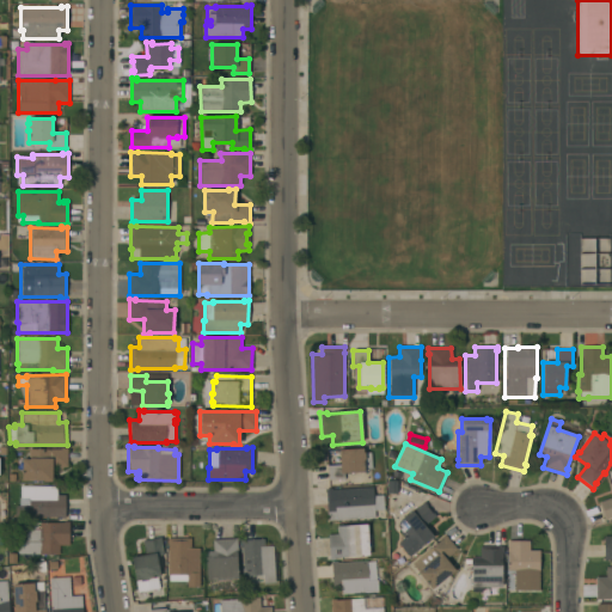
[(67,448),(67,467),(51,467),(51,482),(43,482),(43,481),(22,481),(22,459),(28,459),(28,450),(67,448)]
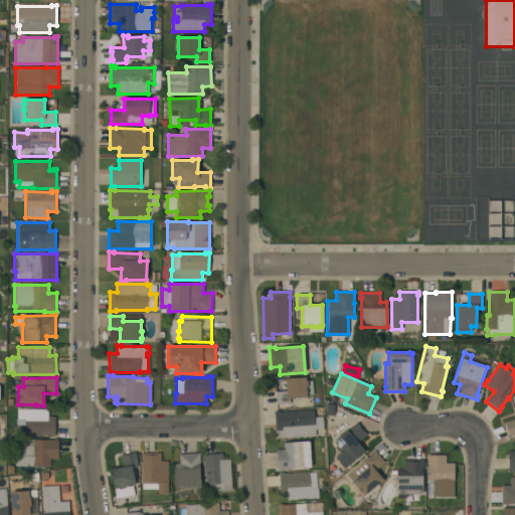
[(305,377),(305,381),(307,381),(312,381),(313,394),(306,394),(306,397),(289,398),(290,403),(276,404),(275,392),(286,391),(285,378),(305,377)]
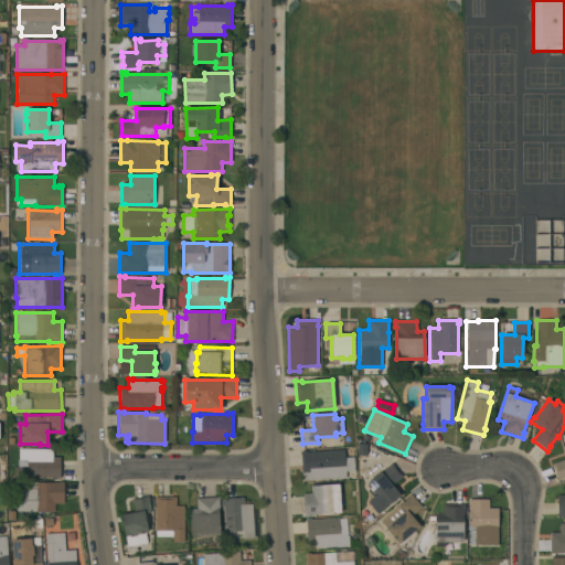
[(564,477),(557,480),(552,464),(564,459),(561,447),(564,446),(563,437),(564,436),(564,477)]
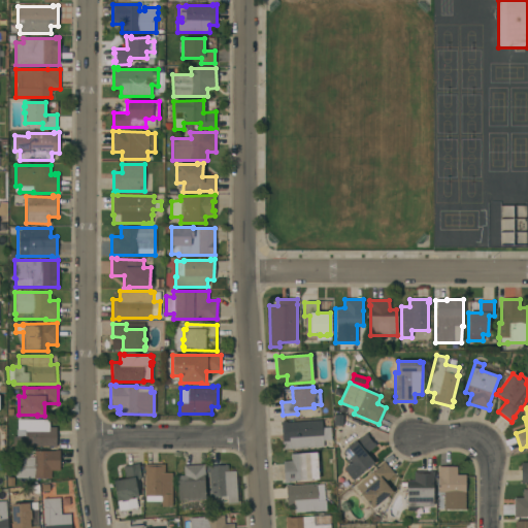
[(335,426),(334,416),(343,415),(343,426),(335,426)]
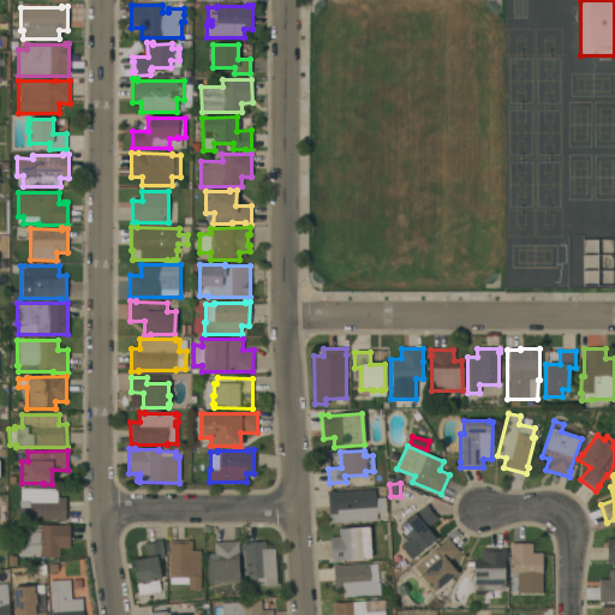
[(57,489),(57,497),(65,497),(65,521),(61,521),(61,520),(15,520),(15,508),(29,508),(29,500),(21,500),(21,489),(57,489)]
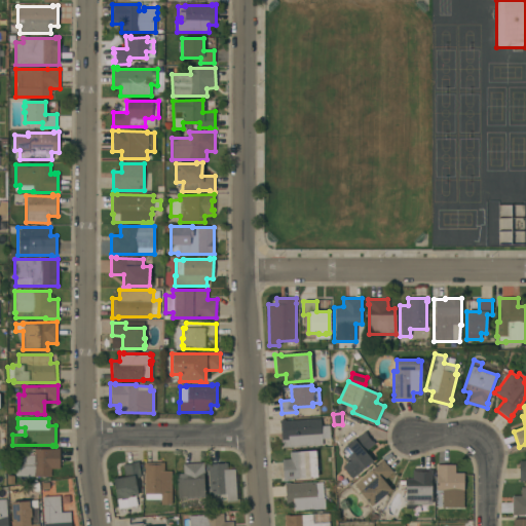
[(322,446),(280,448),(279,420),(286,420),(286,421),(321,419),(322,446)]
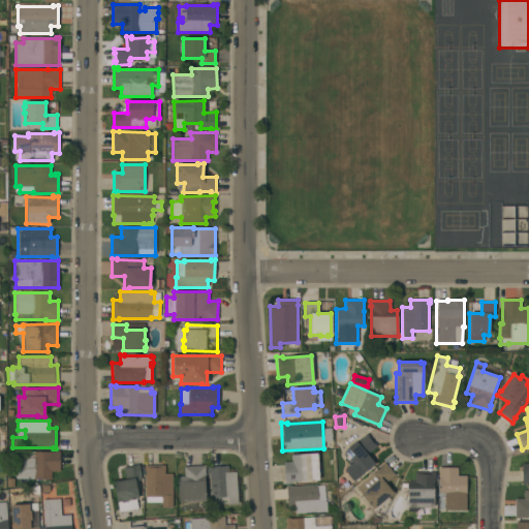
[(353,442),(354,443),(355,441),(356,442),(367,434),(369,437),(368,438),(373,443),(374,443),(376,446),(367,455),(375,464),(371,467),(353,481),(344,470),(349,466),(345,460),(344,452),(344,450),(343,449),(353,442)]
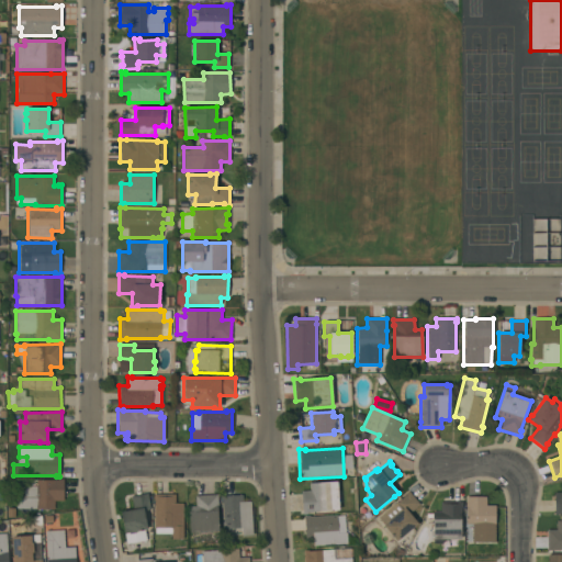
[(63,501),(54,501),(54,509),(14,509),(14,517),(7,517),(7,508),(12,508),(12,480),(58,480),(58,479),(63,479),(63,501)]
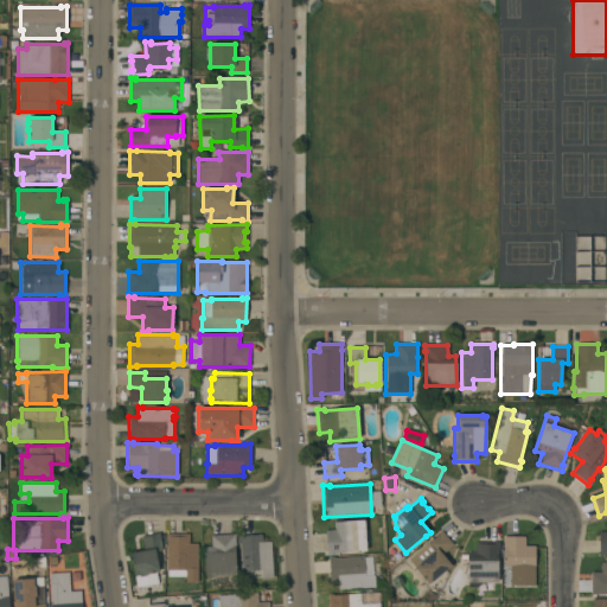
[(365,551),(332,554),(332,555),(326,556),(325,530),(334,530),(334,522),(364,521),(365,551)]
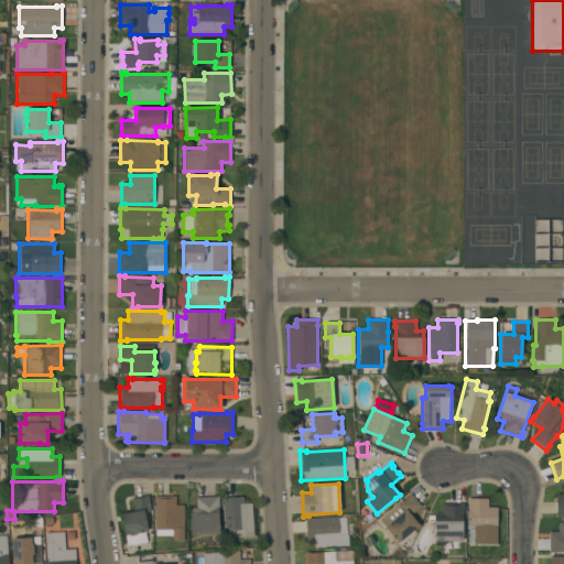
[(421,506),(411,516),(420,525),(414,530),(398,543),(384,528),(386,528),(379,520),(407,497),(410,494),(421,506)]
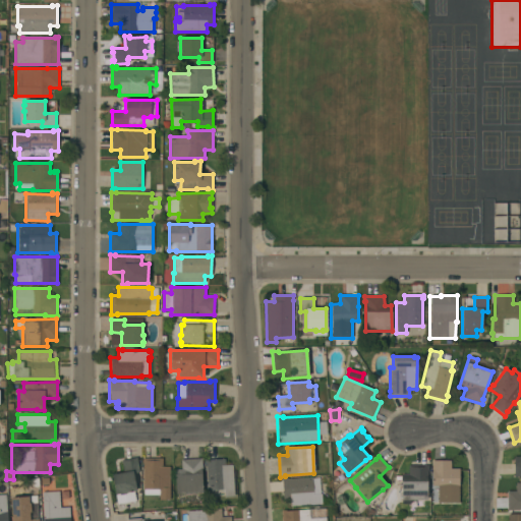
[(136,457),(138,470),(132,471),(136,491),(133,491),(135,501),(117,505),(112,474),(123,472),(121,460),(136,457)]
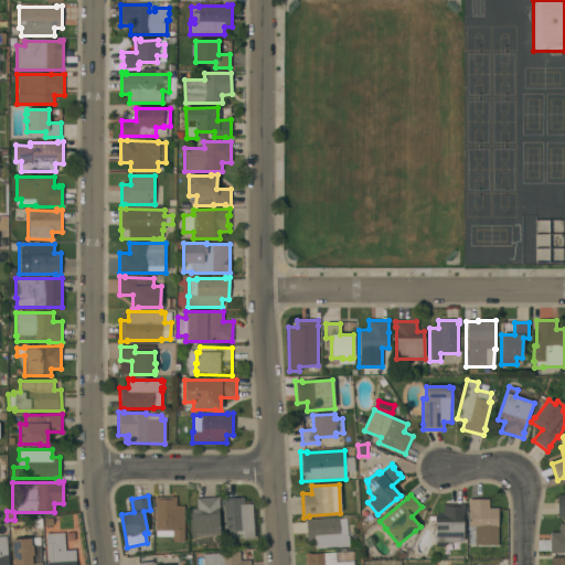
[(176,497),(176,507),(184,507),(183,543),(172,542),(172,536),(156,536),(156,531),(155,531),(155,503),(153,503),(153,497),(176,497)]
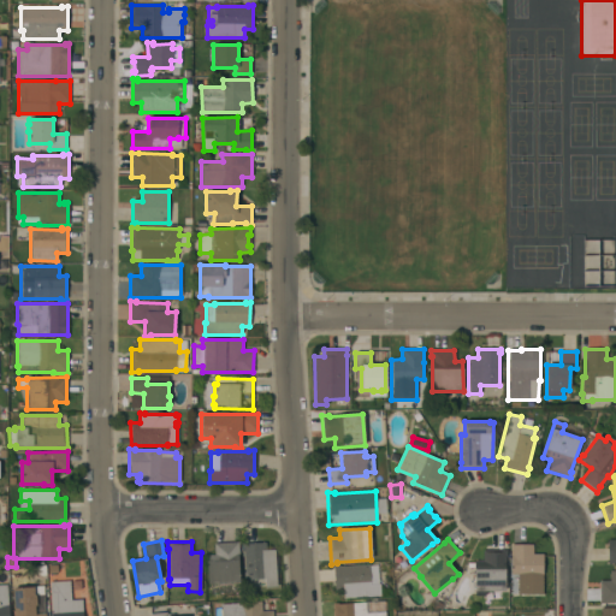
[(238,543),(238,555),(240,582),(208,585),(206,555),(214,555),(213,544),(238,543)]
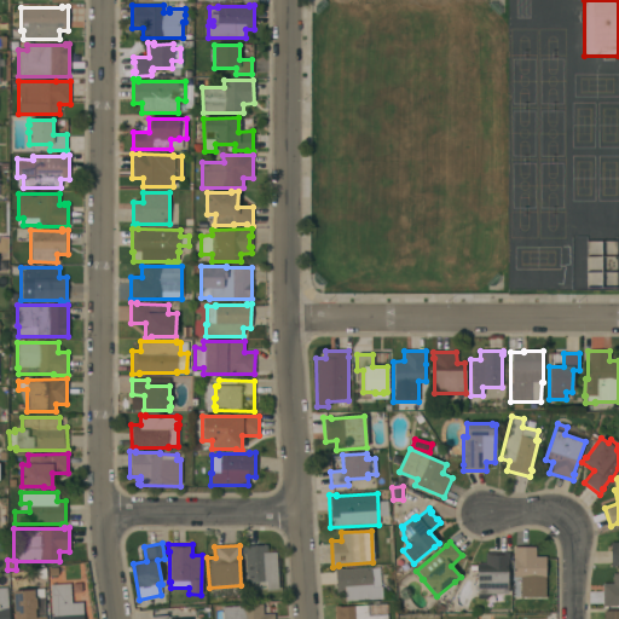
[(266,545),(267,553),(276,553),(278,590),(266,590),(266,582),(246,583),(244,551),(243,551),(243,547),(266,545)]
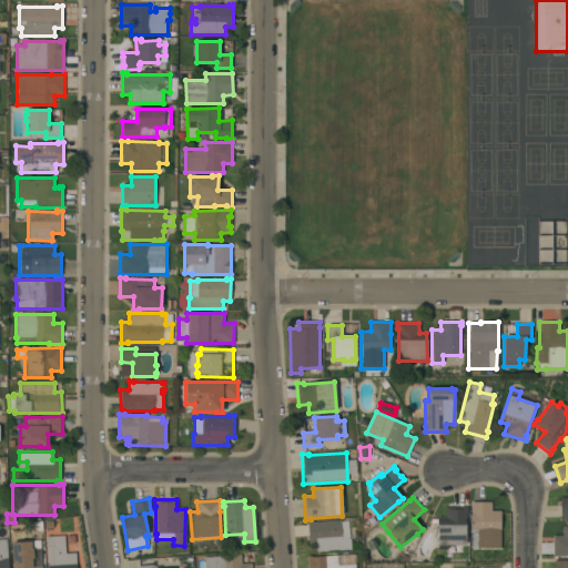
[(477,548),(477,543),(473,543),(473,533),(477,533),(477,529),(470,529),(470,503),(486,503),(486,510),(500,510),(500,529),(500,548),(477,548)]
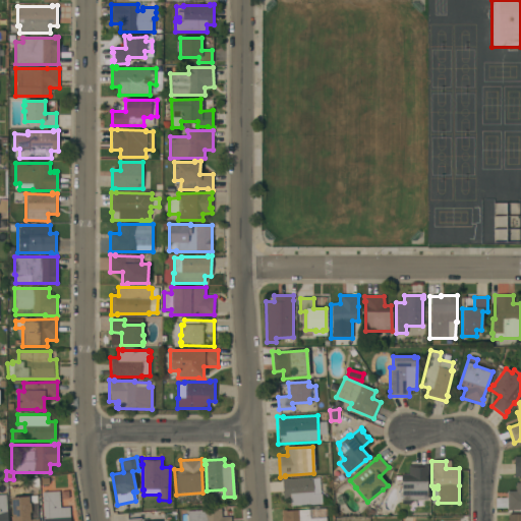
[(410,501),(410,505),(401,504),(401,475),(408,475),(408,465),(428,465),(428,471),(427,471),(427,501),(410,501)]
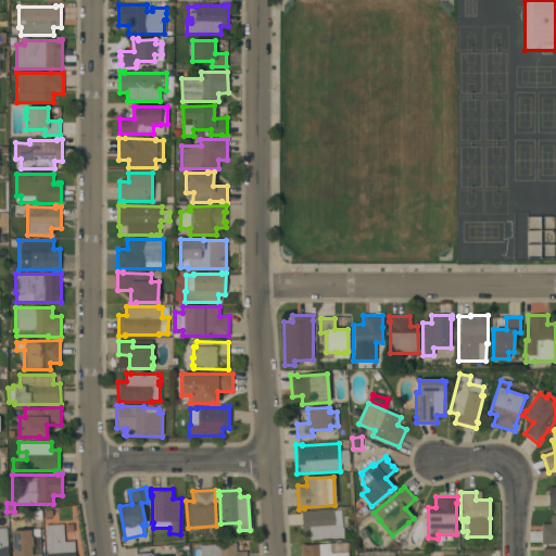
[(310,540),(308,532),(302,532),(301,512),(306,510),(306,512),(333,509),(333,510),(340,510),(341,527),(342,527),(342,538),(310,540)]
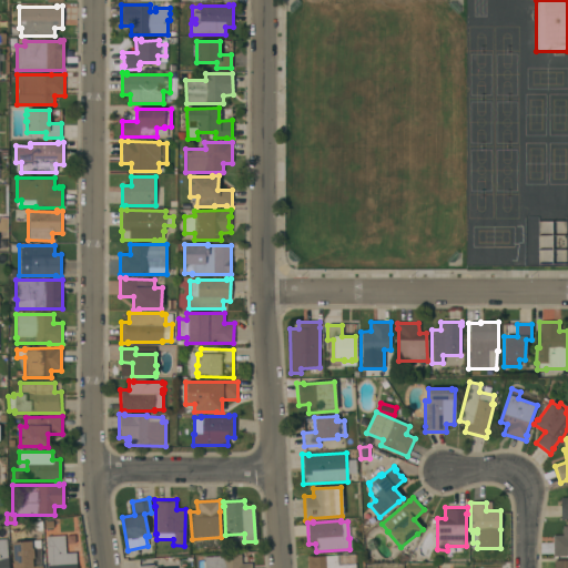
[(567,556),(565,556),(565,557),(553,557),(553,536),(563,536),(563,527),(567,527),(567,556)]
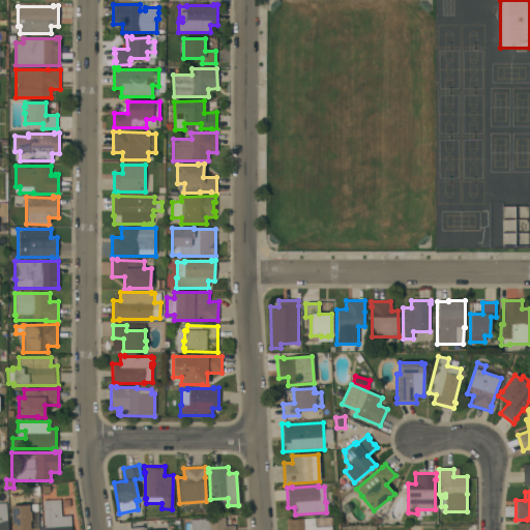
[(60,500),(61,517),(70,516),(70,529),(43,529),(42,501),(60,500)]
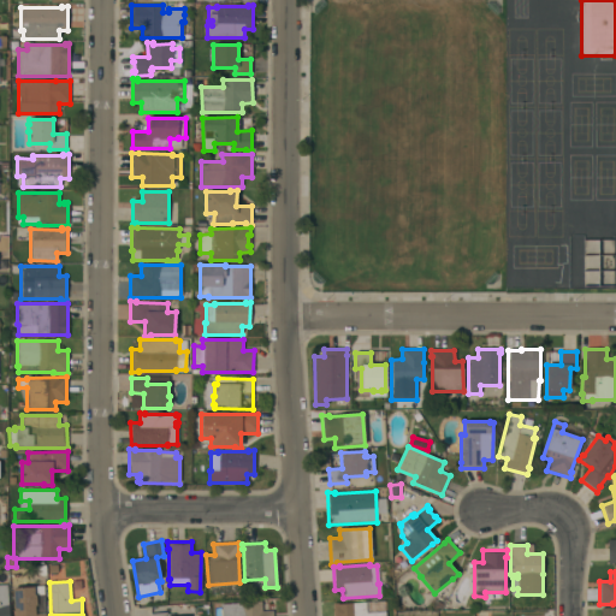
[(13,615),(12,588),(34,587),(34,596),(43,594),(45,615),(13,615)]
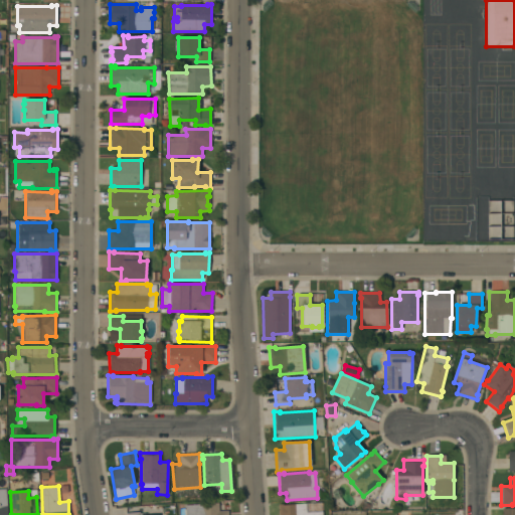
[(278,514),(278,504),(283,504),(283,505),(321,502),(321,514),(278,514)]
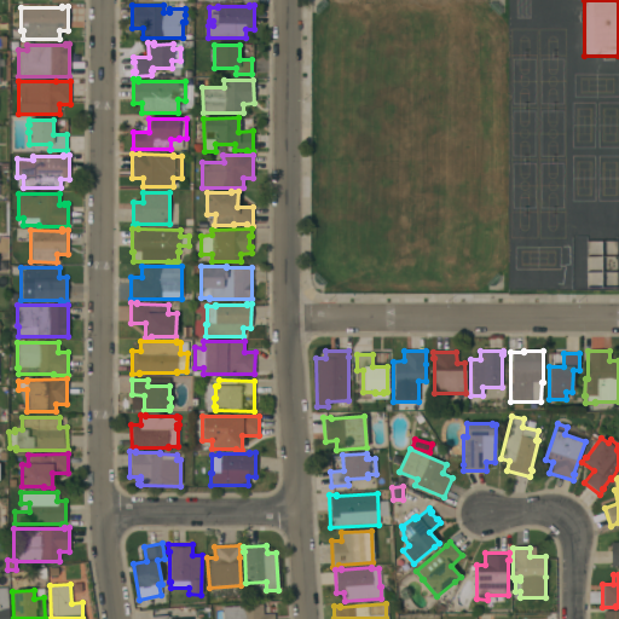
[(262,605),(262,614),(273,613),(273,618),(223,618),(221,608),(262,605)]
